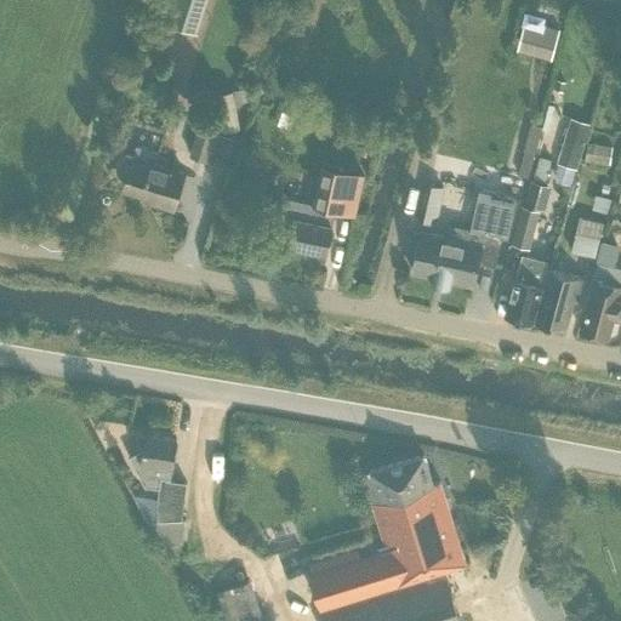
[(199,33),(209,0),(174,0),(166,22),(199,33)]
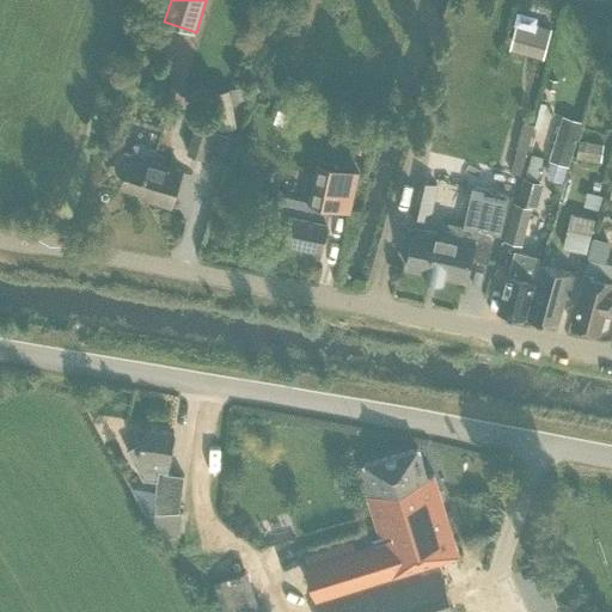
[(537,25),(528,55),(543,59),(551,29),(537,25)]
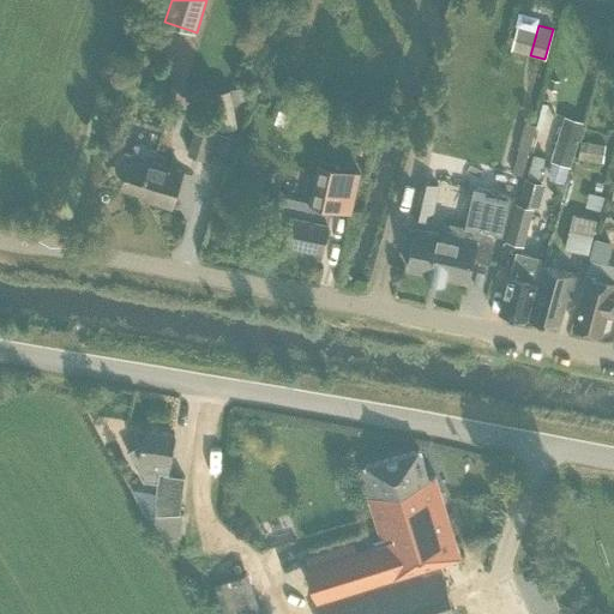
[(241,89),(232,90),(234,101),(244,100),(241,89)]
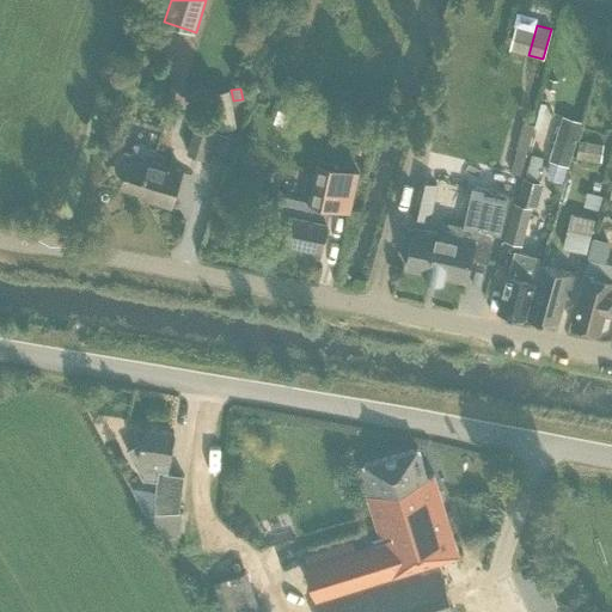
[(569,166),(582,122),(563,116),(550,160),(569,166)]
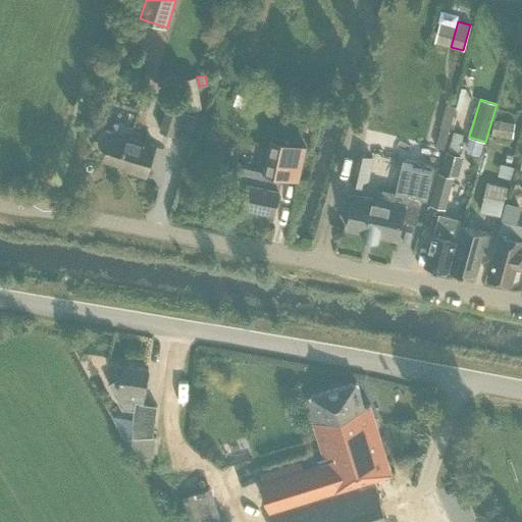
[(515,122),(494,119),(492,135),(513,138),(515,122)]
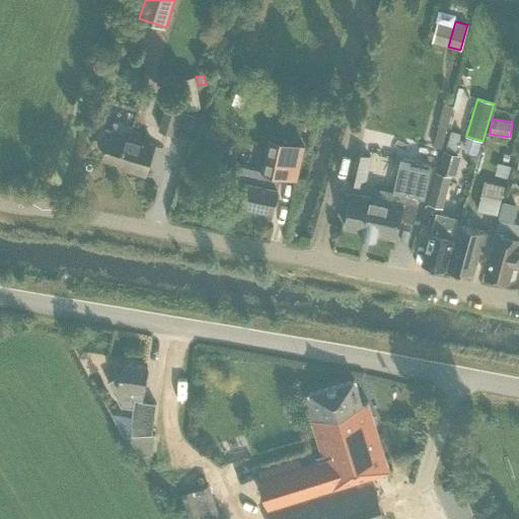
[(155,144),(130,136),(133,127),(114,121),(112,129),(106,128),(99,132),(96,141),(99,147),(106,149),(104,156),(129,164),(128,167),(146,173),(155,144)]
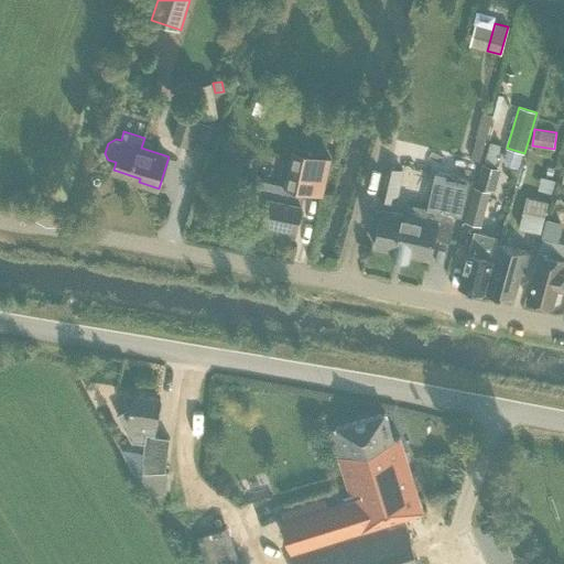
[(255,197),(268,201),(263,221),(296,229),(305,188),(325,193),(333,158),(295,150),(288,185),(259,179),(255,197)]
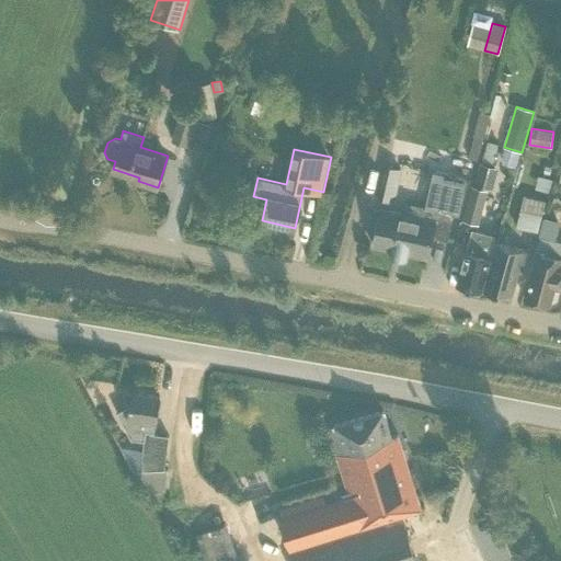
[(408,193),(411,156),(397,155),(392,191),(408,193)]
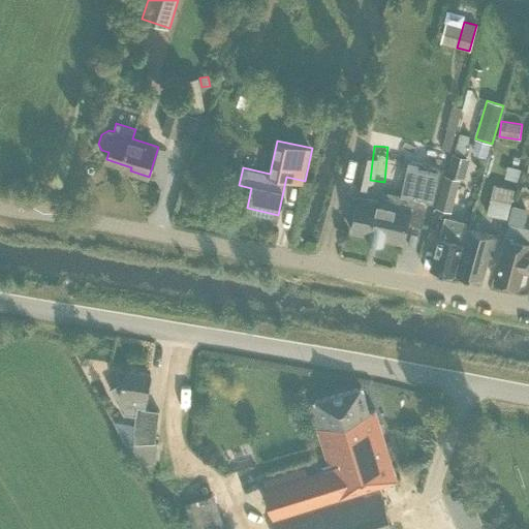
[(363,197),(355,231),(402,242),(407,222),(422,225),(428,199),(434,201),(441,168),(409,161),(402,193),(401,195),(383,191),(381,201),(363,197)]
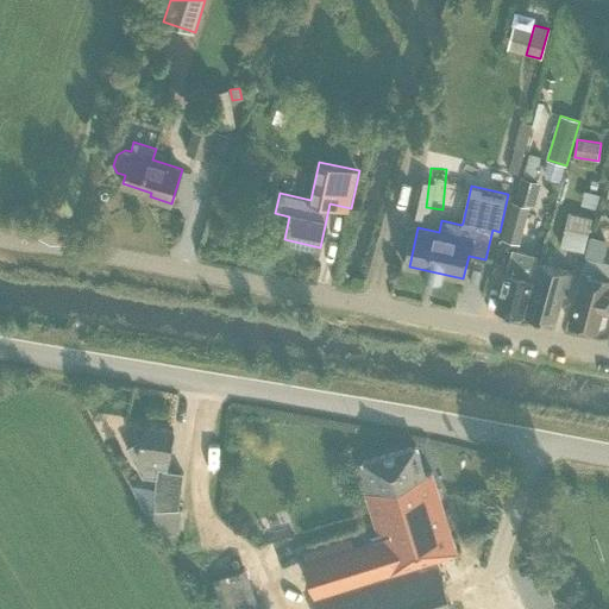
[(520,244),(531,206),(513,201),(502,239),(520,244)]
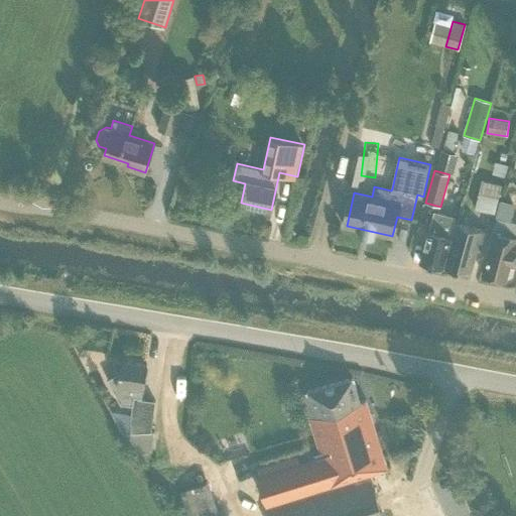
[(504,185),(484,179),(476,210),(496,215),(504,185)]
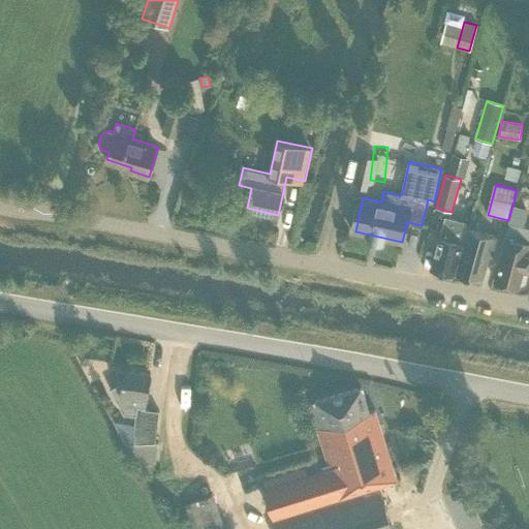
[(467,223),(456,220),(445,217),(440,237),(432,267),(454,273),(467,223)]
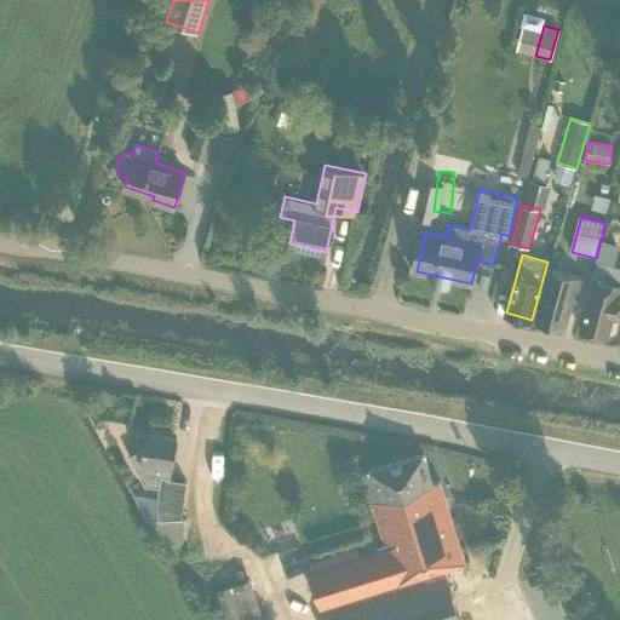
[(619,267),(598,262),(580,329),(608,337),(614,314),(619,315),(619,313),(619,267)]
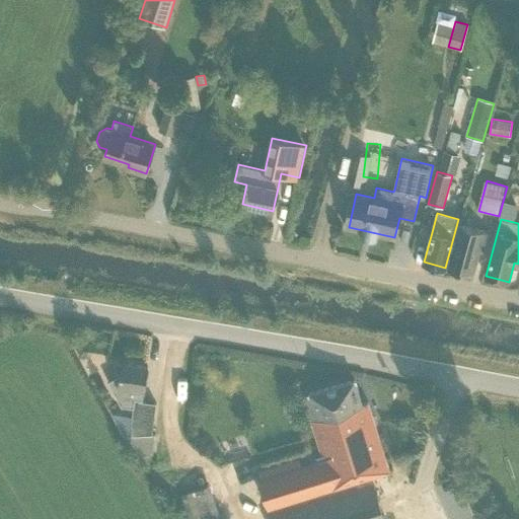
[(490,232),(459,224),(447,268),(472,275),(473,275),(479,251),(484,252),(490,232)]
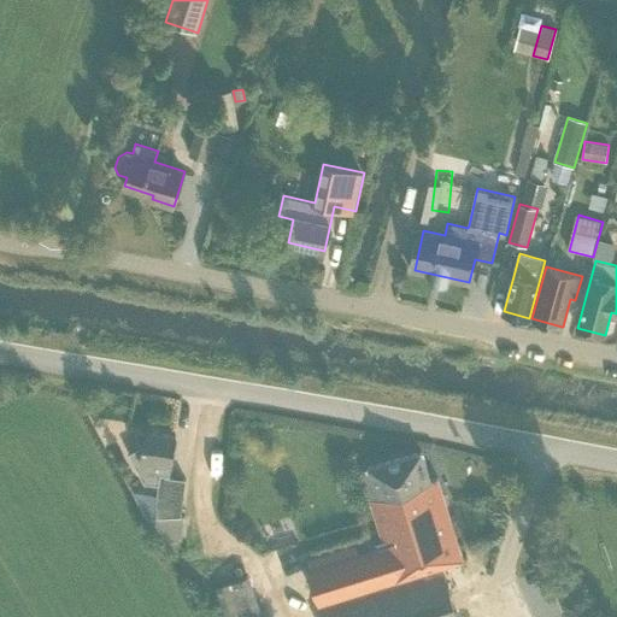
[(139,447),(129,453),(145,483),(159,485),(158,498),(158,516),(152,516),(152,517),(166,539),(182,538),(184,515),(181,515),(187,479),(170,476),(176,435),(146,430),(144,445),(139,445),(139,447)]
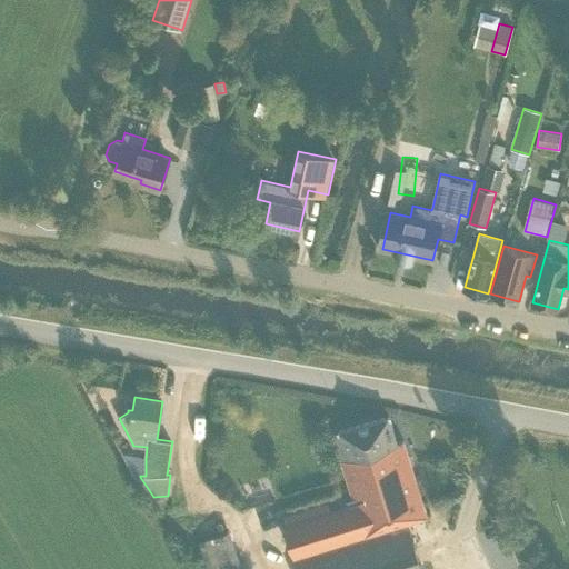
[(297,568),(421,568),(408,523),(427,517),(403,440),(398,442),(389,416),(333,432),(356,503),(283,526),(297,568)]
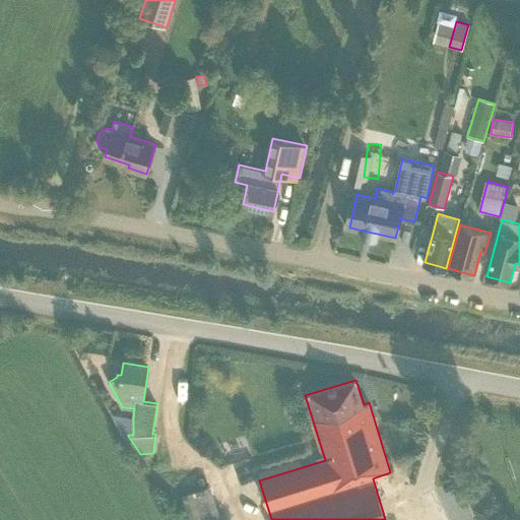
[(300,384),(287,388),(289,396),(302,392),(300,384)]
